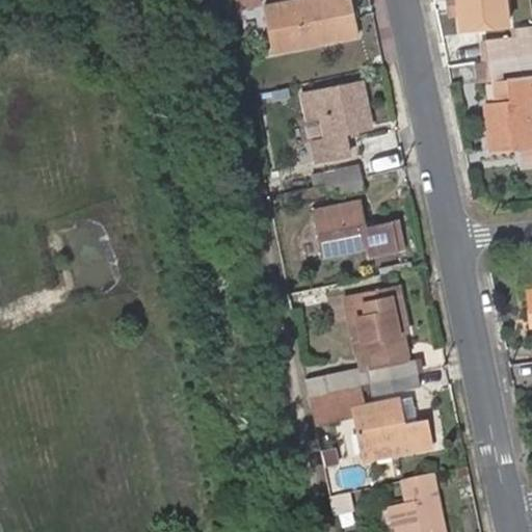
[(275,50),(343,37),(339,18),(317,22),(312,0),(288,0),(265,5),(275,50)]
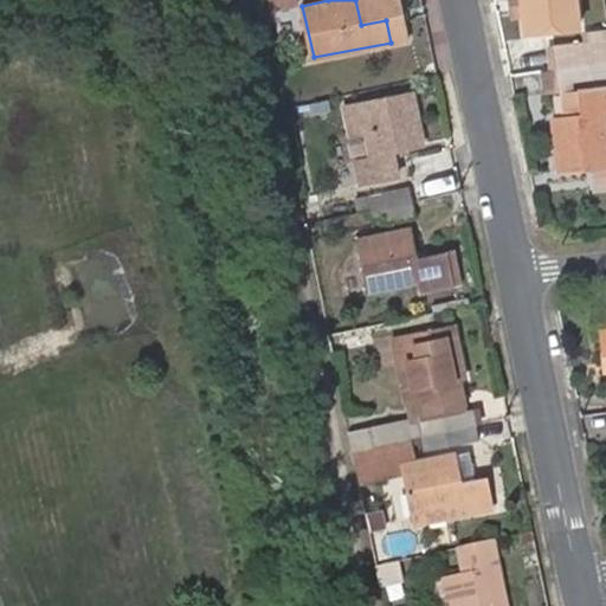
[(526,14),(524,0),(511,0),(513,17),(526,14)]
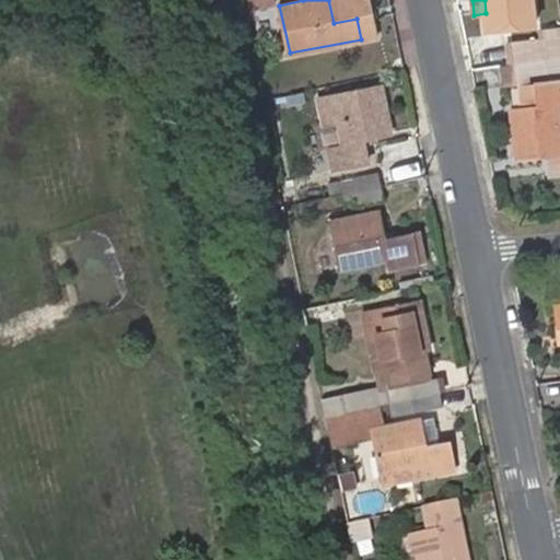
[(485,0),(486,13),(488,28),(536,24),(534,0),(485,0)]
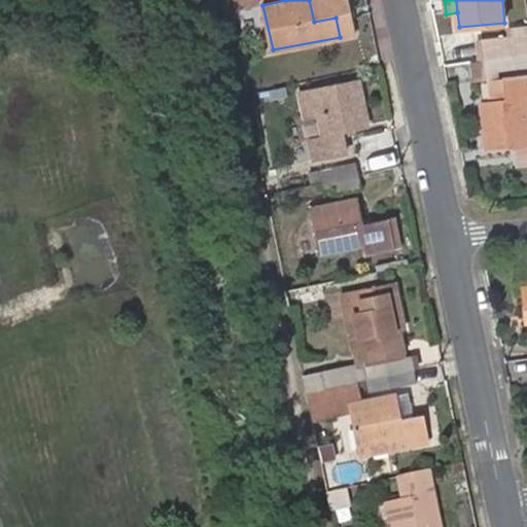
[(496,59),(526,55),(526,26),(514,27),(515,37),(511,37),(481,40),(482,61),(496,59)]
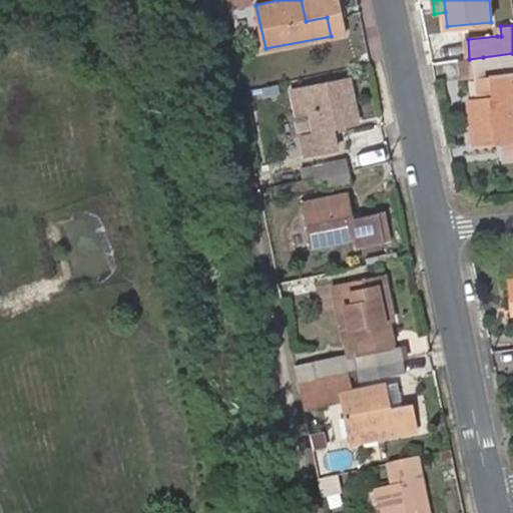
[(512,66),(512,53),(483,57),(485,70),(485,71),(512,66)]
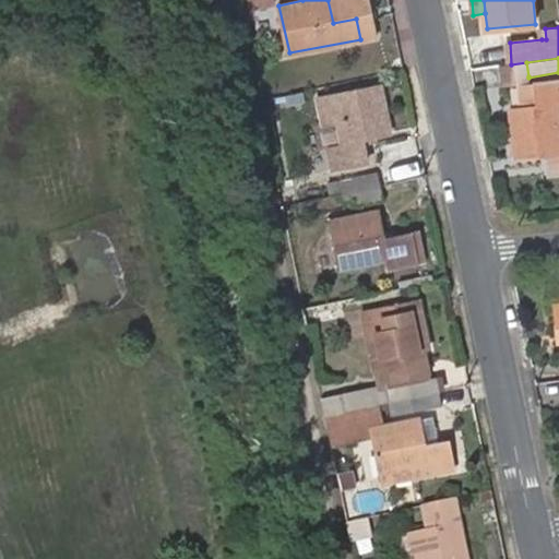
[(528,76),(526,62),(511,64),(508,64),(501,66),(503,83),(530,81),(528,78),(528,76)]
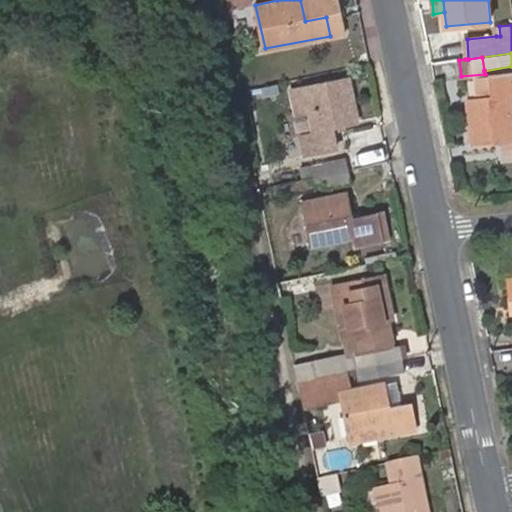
[(493,78),(479,79),(480,98),(469,100),(473,145),(504,142),(504,157),(511,156),(511,74),(511,75),(493,78)]
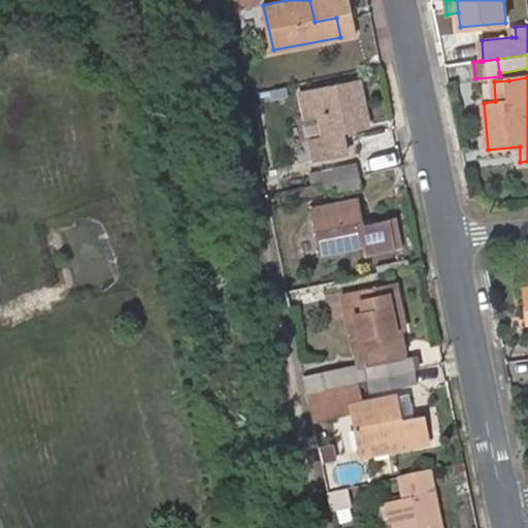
[(311,139),(316,160),(348,153),(342,132),(369,126),(360,80),(299,93),(304,117),(320,113),(325,137),(311,139)]
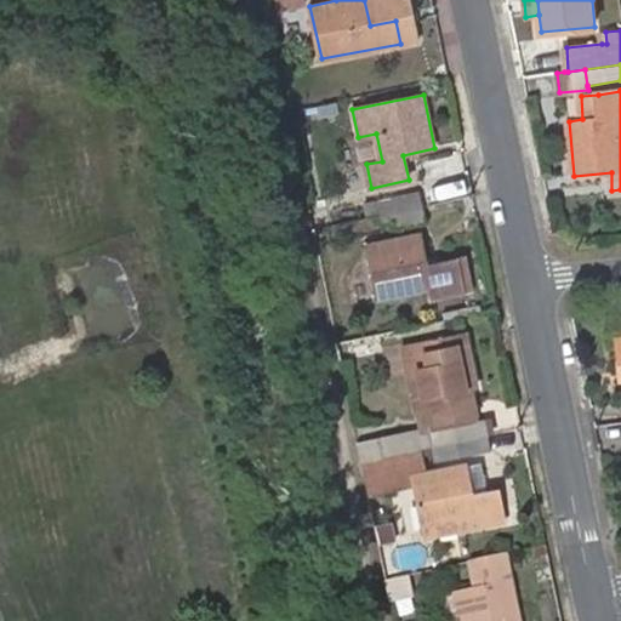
[(391,214),(423,206),(420,191),(387,197),(359,203),(363,218),(391,214)]
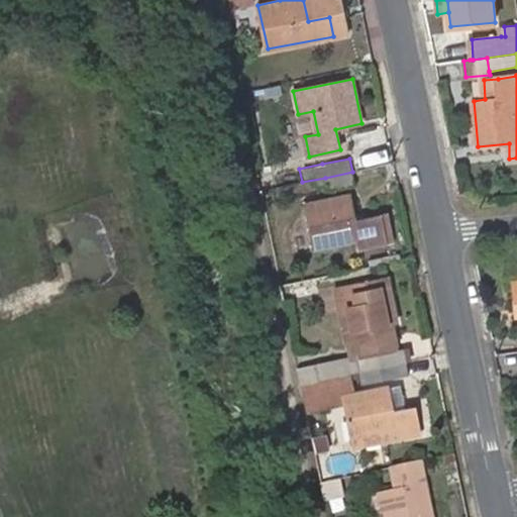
[(354,185),(352,172),(325,178),(328,191),(354,185)]
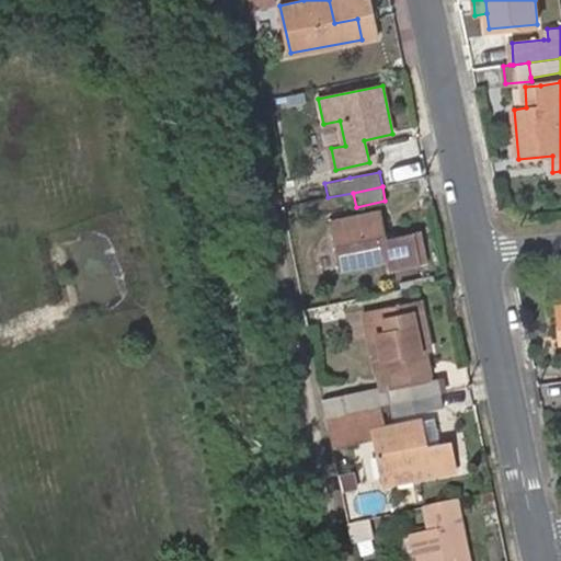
[(382,212),(333,221),(343,268),(391,260),(393,266),(420,261),(414,235),(388,240),(382,212)]
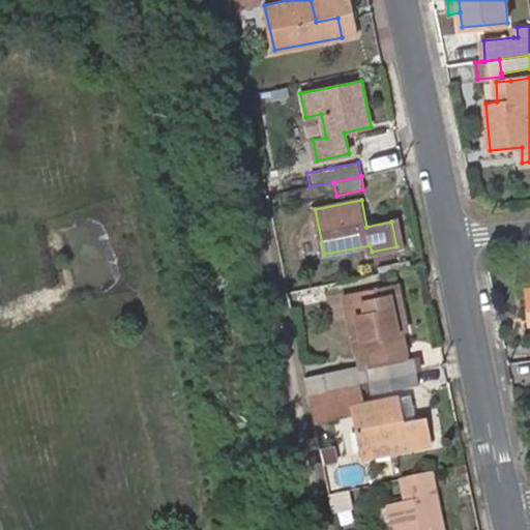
[(354,293),(367,360),(386,356),(382,335),(404,330),(408,329),(399,285),(354,293)]
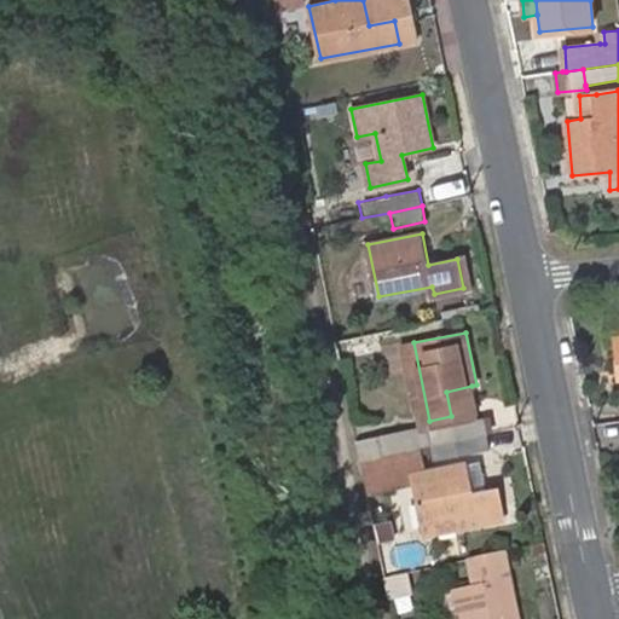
[(403,345),(403,346),(420,423),(429,421),(414,342),(403,345)]
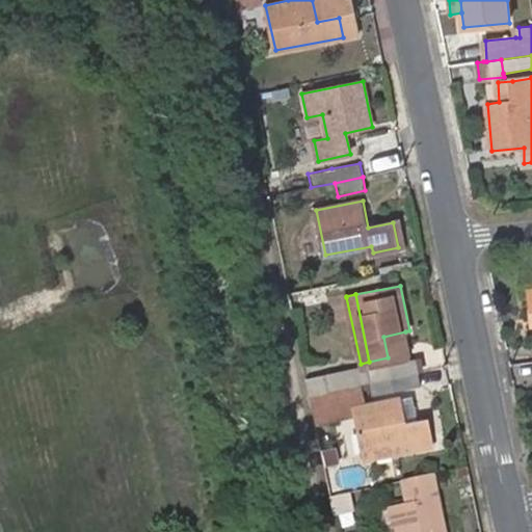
[(410,354),(405,331),(383,337),(388,357),(410,354)]
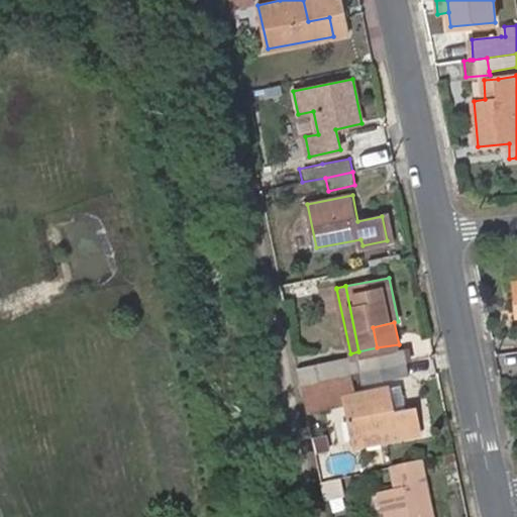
[(378,354),(377,347),(358,351),(350,353),(346,355),(348,360),(359,358),(378,354)]
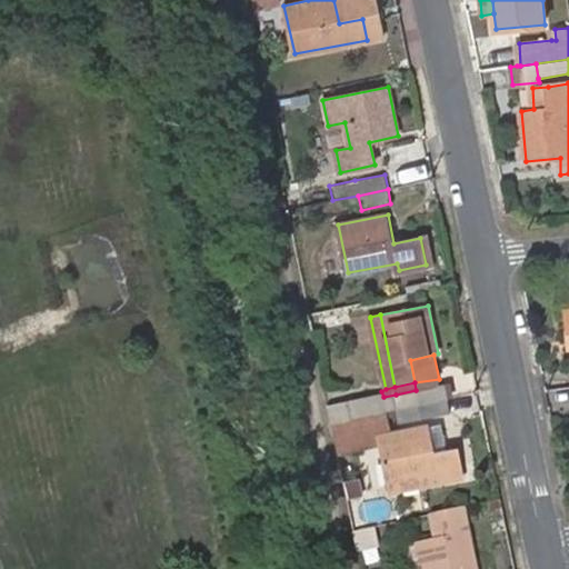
[(379,413),(391,410),(418,405),(446,398),(442,383),(416,390),(396,395),(383,397),(329,408),(331,423),(379,413)]
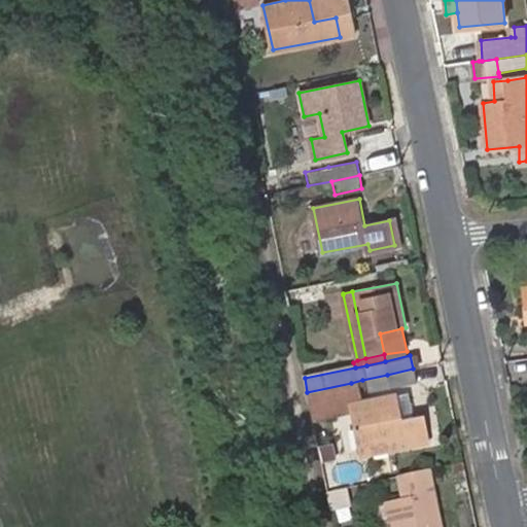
[(416,382),(413,369),(387,375),(362,380),(365,392),(389,388),(416,382)]
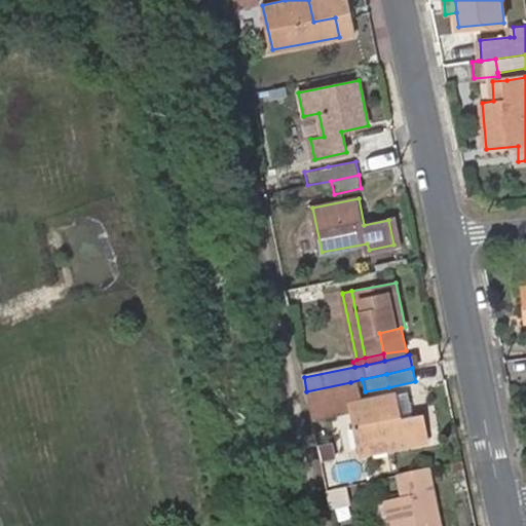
[(355,402),(350,382),(306,391),(311,416),(351,409),(350,403),(355,402)]
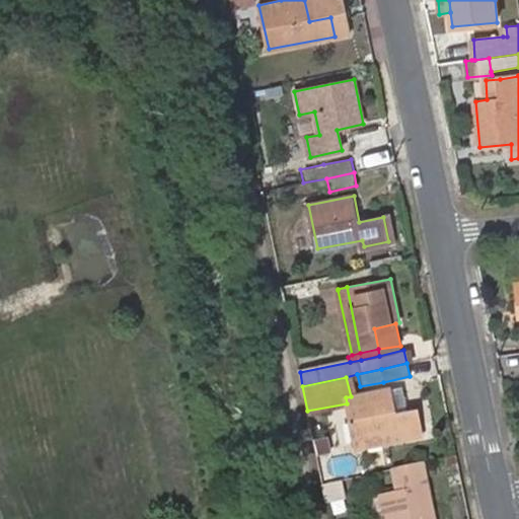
[(347,403),(354,442),(420,429),(416,410),(394,414),(389,388),(351,396),(346,397),(347,403)]
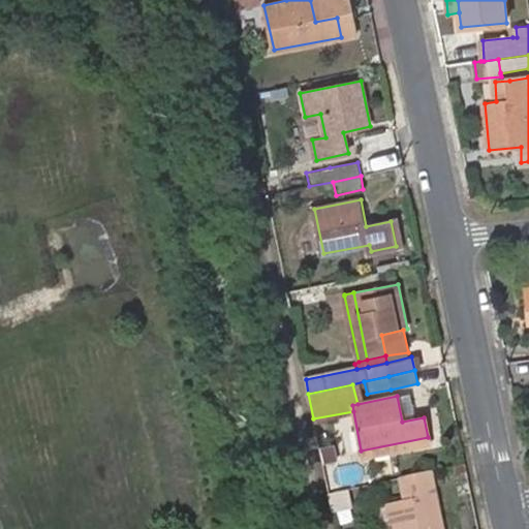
[(441,528),(435,497),(429,473),(397,480),(403,504),(389,506),(393,528),(441,528)]
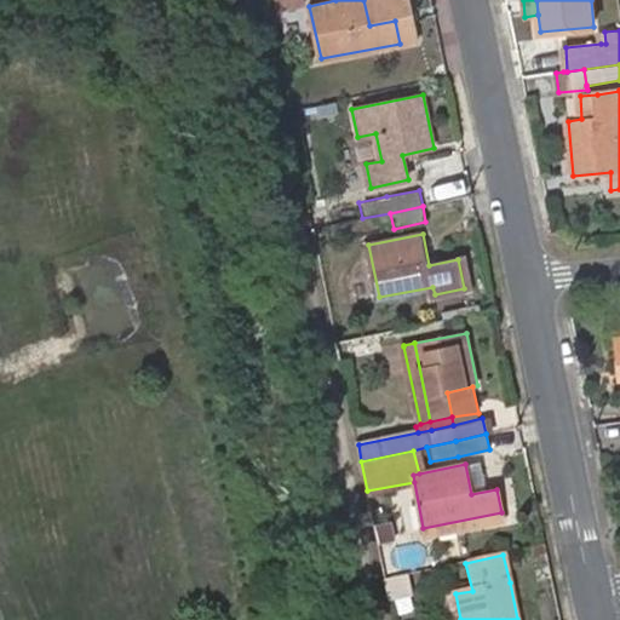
[(406,577),(386,580),(389,593),(408,589),(406,577)]
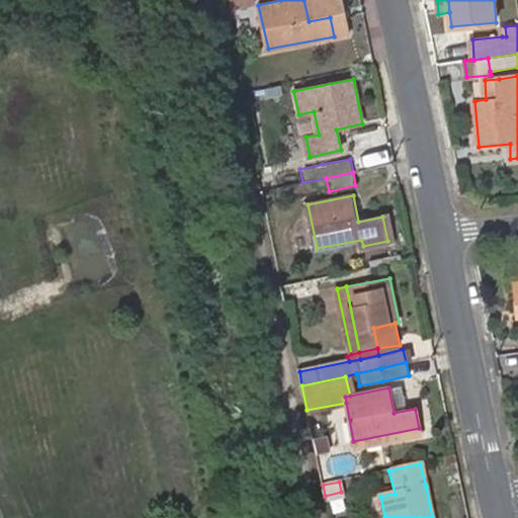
All buildings are outlined.
